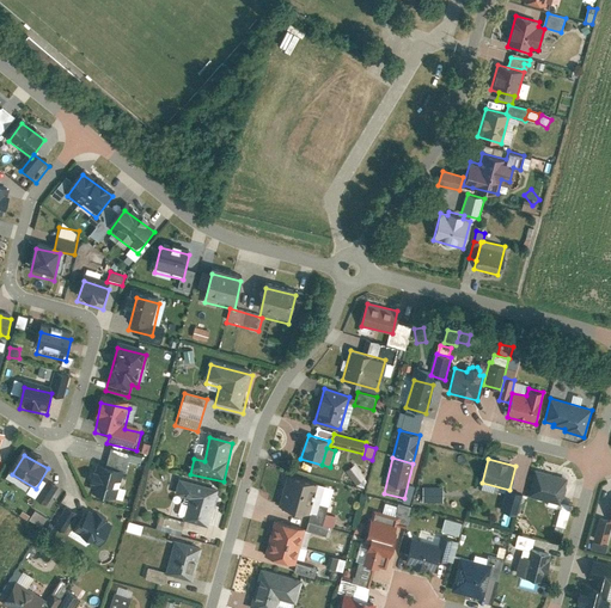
[(356,486),(365,479),(354,466),(346,472),(356,486)]
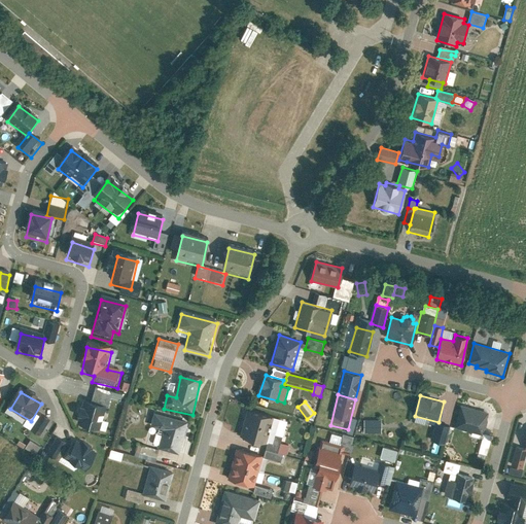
[(106,411),(86,406),(79,428),(99,433),(106,411)]
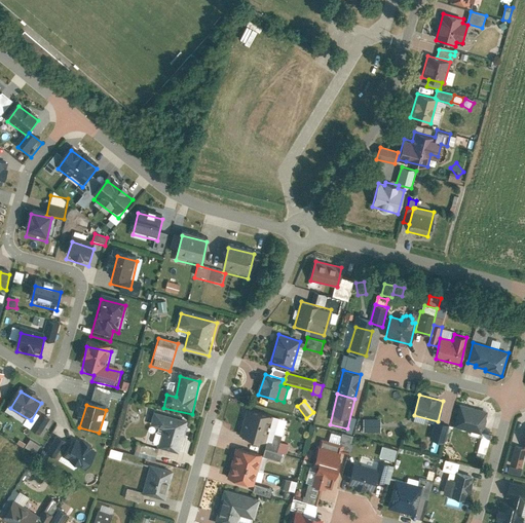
[(488,411),(460,405),(455,427),(483,434),(488,411)]
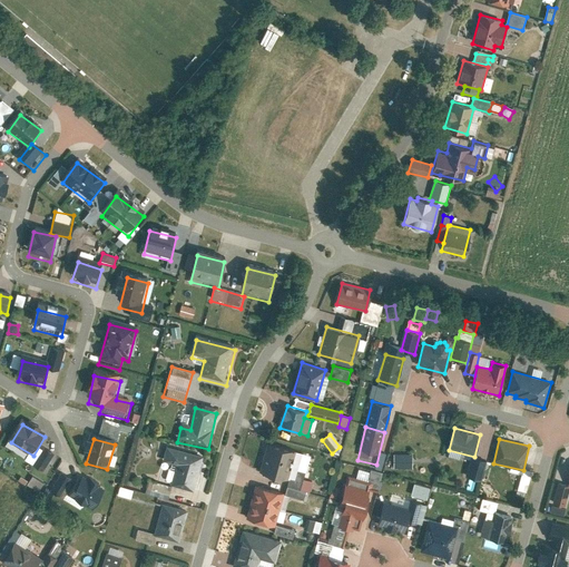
[(260,472),(287,479),(295,451),(267,443),(260,472)]
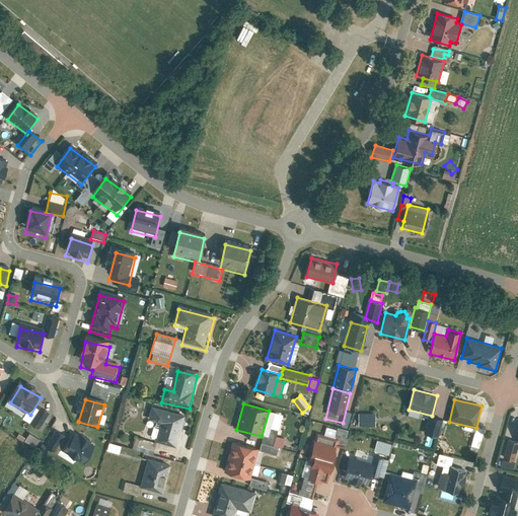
[(186,420),(152,411),(149,424),(162,428),(158,446),(177,451),(186,420)]
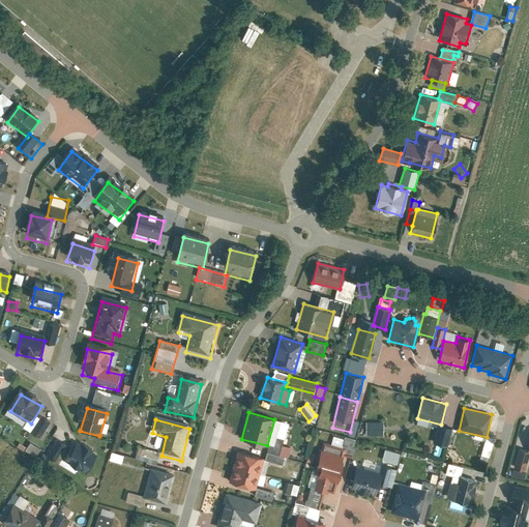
[(383,436),(382,422),(364,423),(365,437),(383,436)]
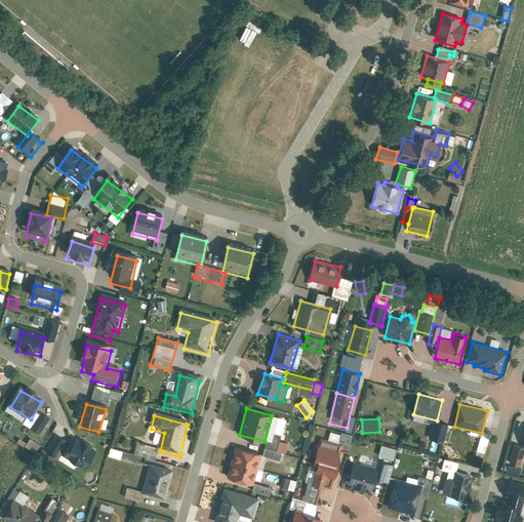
[(430,438),(443,442),(448,425),(435,420),(430,438)]
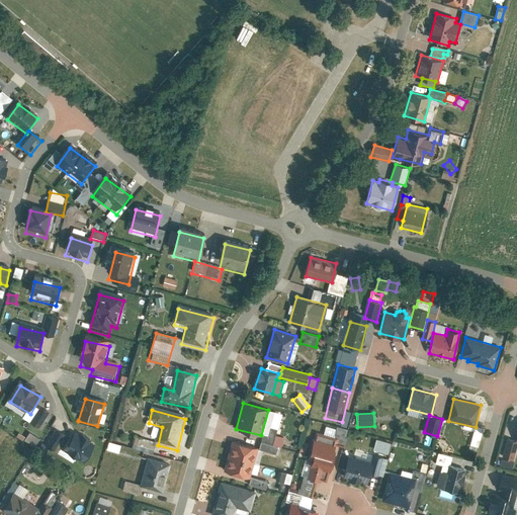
[(343,427),(353,430),(356,419),(346,416),(343,427)]
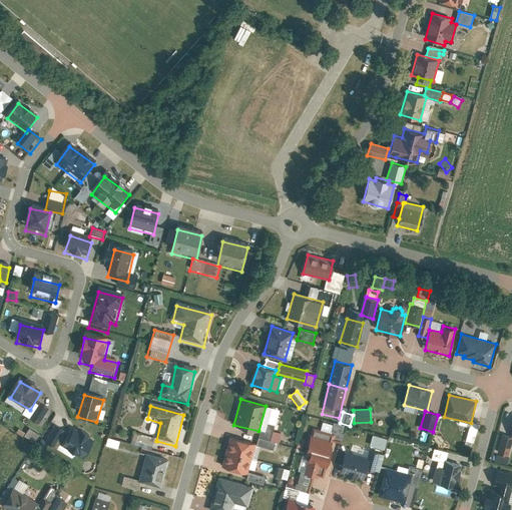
[(469,437),(477,436),(476,427),(473,428),(473,430),(468,430),(469,437)]
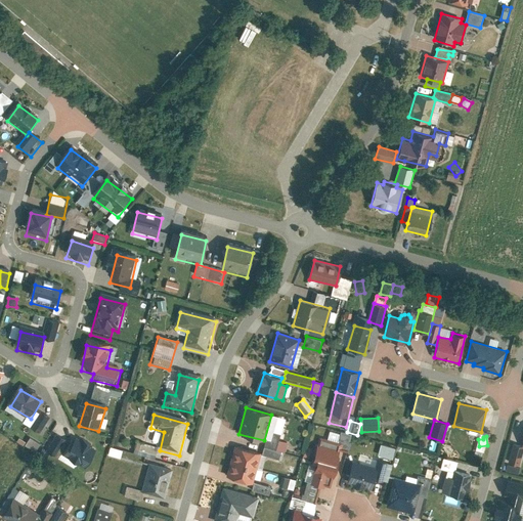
[(55,458),(61,439),(55,437),(49,456),(55,458)]
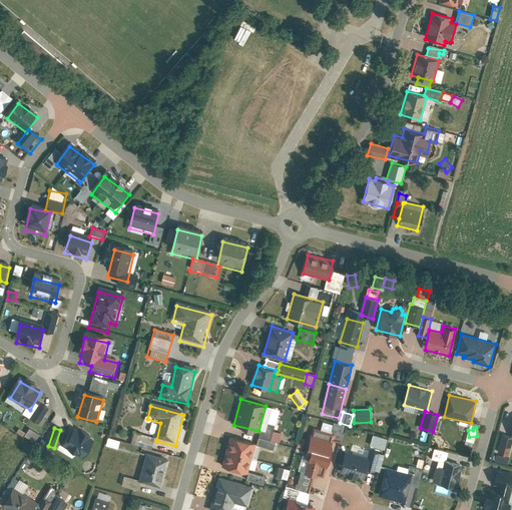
[(309,457),(305,473),(301,472),(296,489),(310,493),(315,476),(323,478),(335,435),(314,429),(306,456),(309,457)]
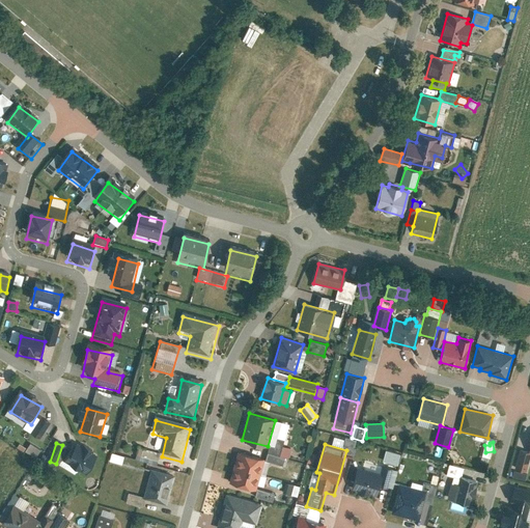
[(156,467),(160,454),(137,447),(132,462),(143,466),(144,463),(156,467)]
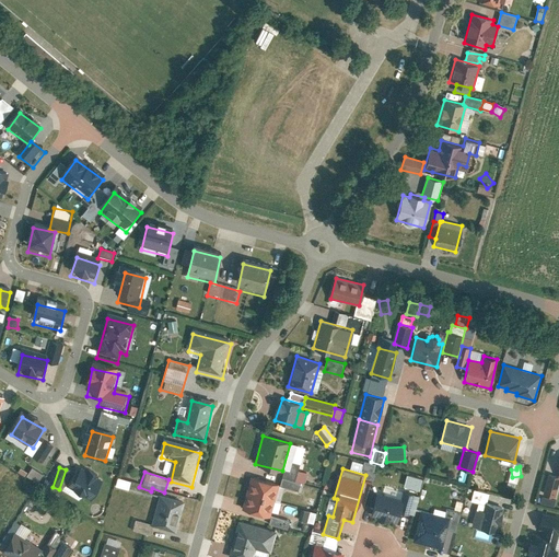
[(295,482),(305,485),(307,474),(298,472),(295,482)]
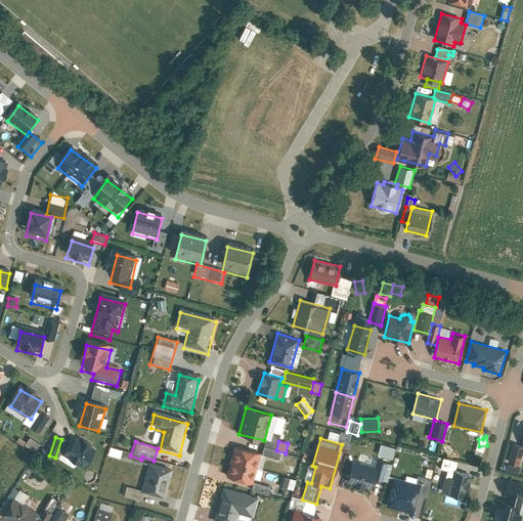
[(96,454),(76,442),(66,459),(86,472),(96,454)]
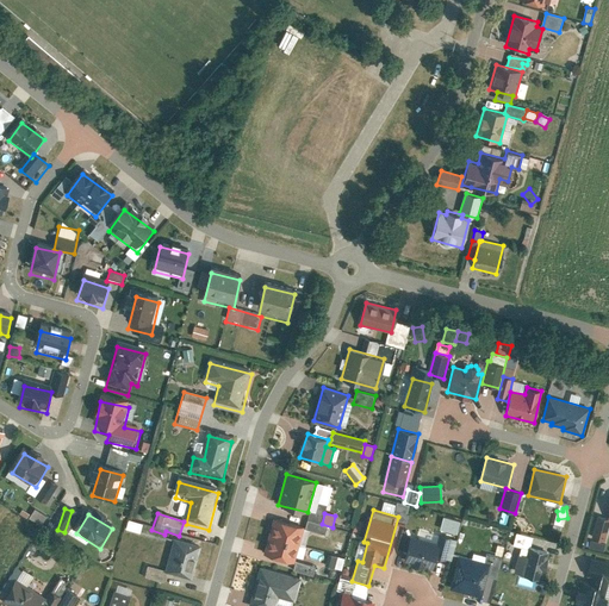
[(48,522),(36,516),(31,524),(43,530),(48,522)]
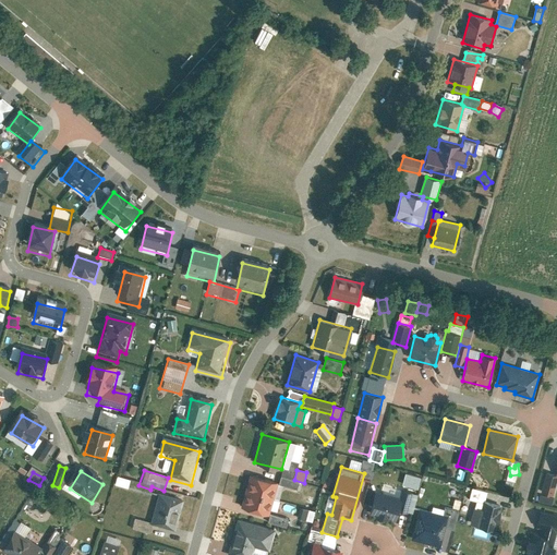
[(406,474),(404,483),(418,486),(420,477),(406,474)]
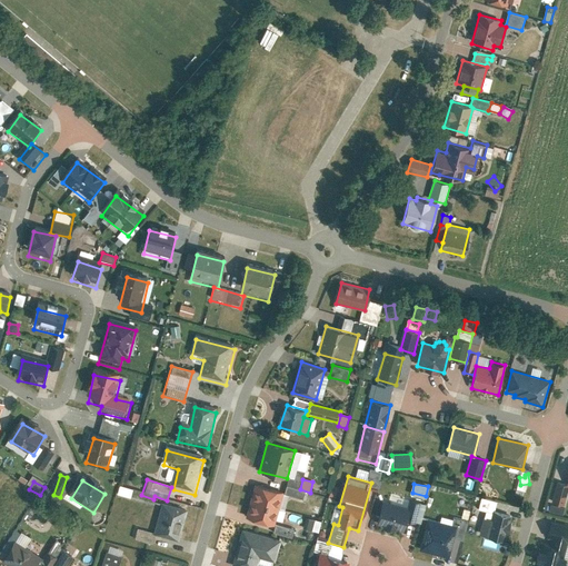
[(555,506),(559,485),(556,484),(550,506),(555,506)]
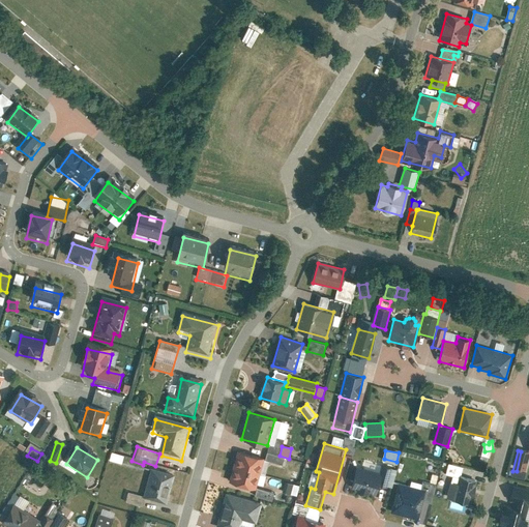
[(229,482),(256,490),(264,459),(237,451),(229,482)]
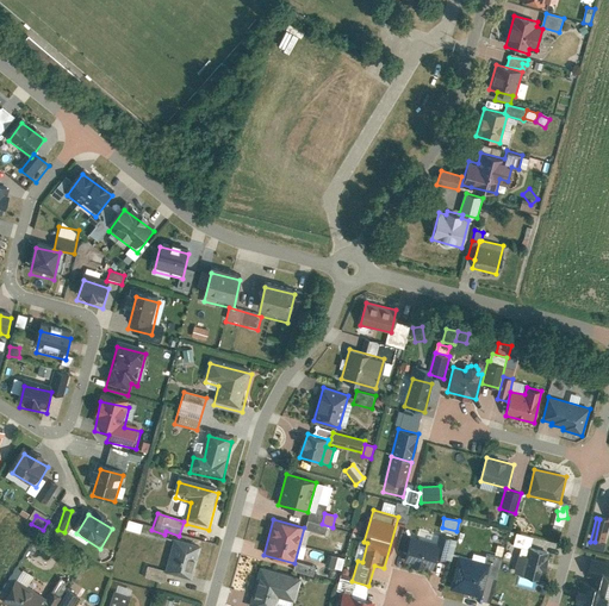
[(327,526),(308,520),(305,530),(324,535),(327,526)]
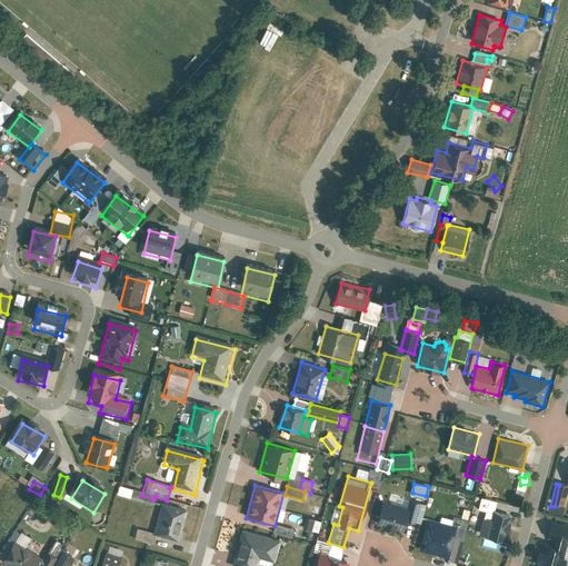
[(496,502),(482,498),(479,510),(492,515),(496,502)]
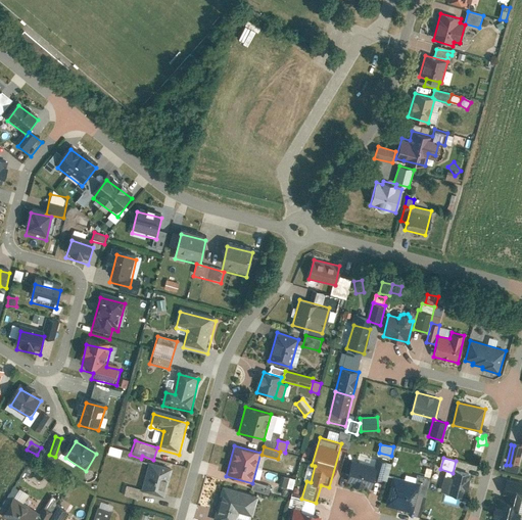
[(371,488),(373,478),(382,481),(386,462),(377,460),(376,467),(352,461),(346,482),(371,488)]
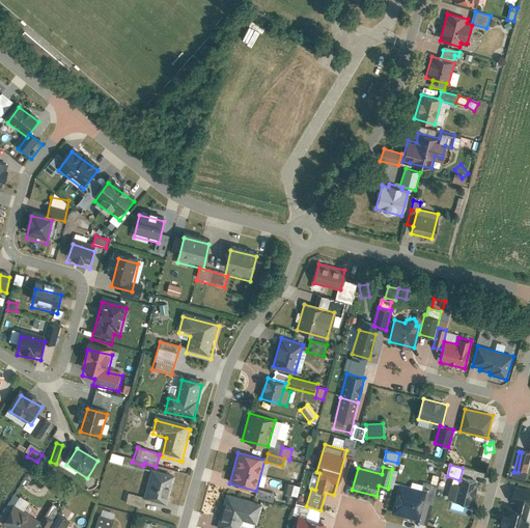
[(174,480),(151,473),(143,502),(166,509),(174,480)]
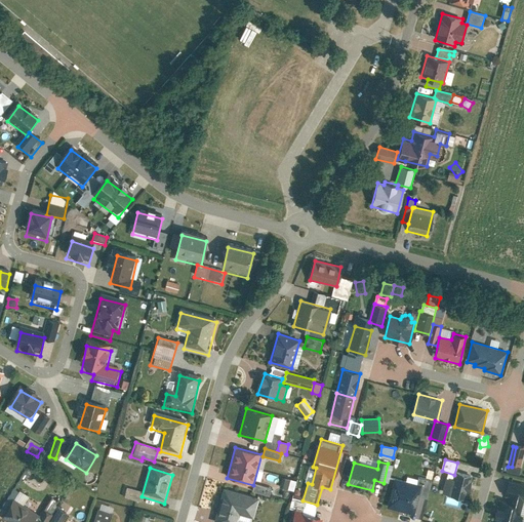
[(520,477),(522,471),(508,468),(507,474),(520,477)]
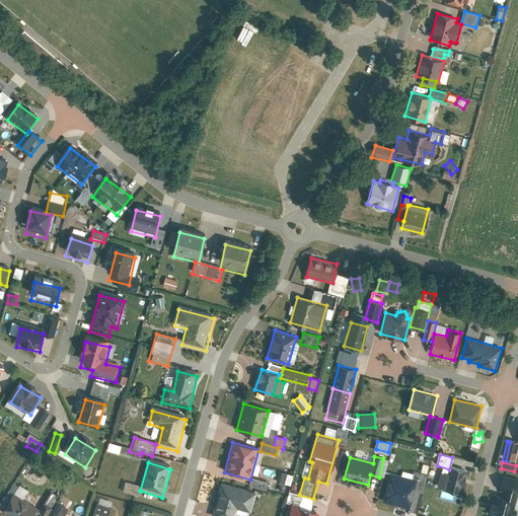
[(444,490),(460,494),(466,470),(450,466),(444,490)]
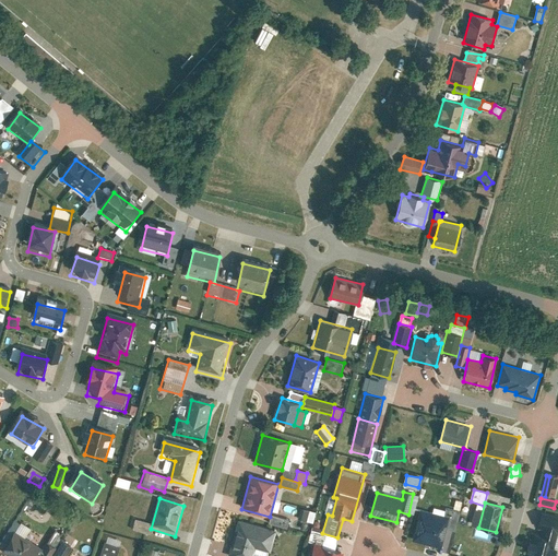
[(447,509),(444,516),(420,510),(413,541),(440,548),(446,530),(455,532),(460,512),(447,509)]
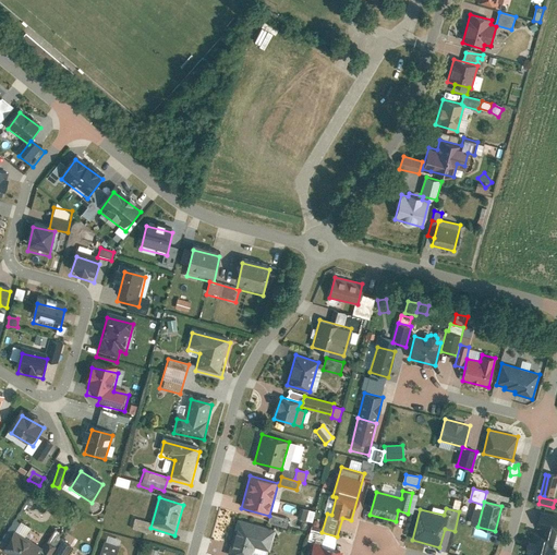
[(300,521),(312,523),(314,513),(301,510),(300,521)]
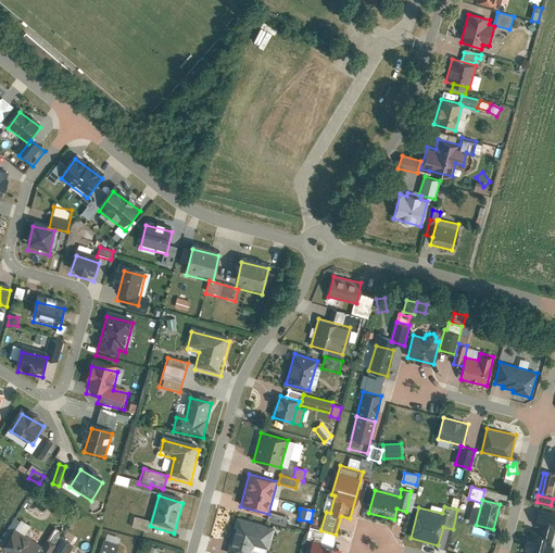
[(237,517),(227,552),(251,552),(253,545),(268,550),(275,528),(237,517)]
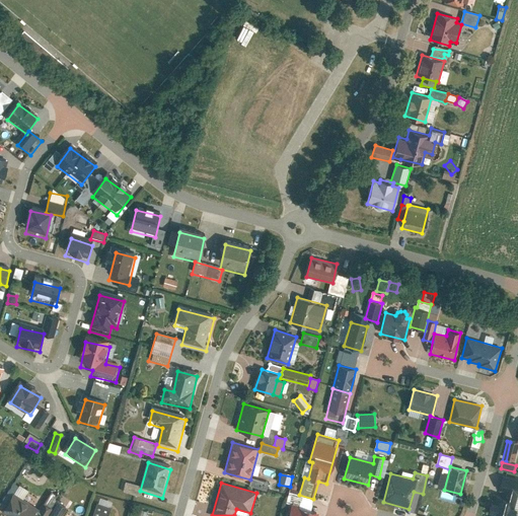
[(517,495),(498,490),(491,515),(514,515),(517,503),(517,495)]
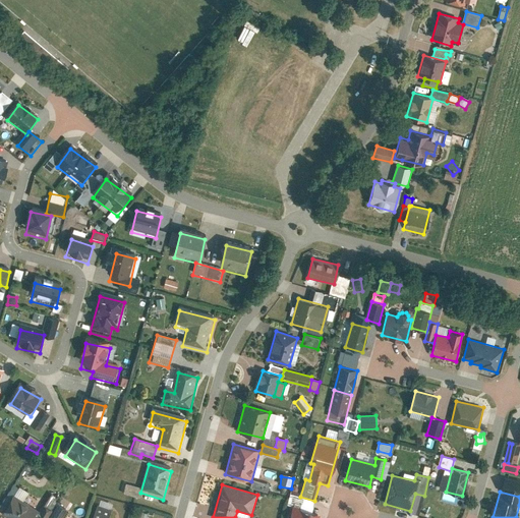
[(46,517),(56,500),(50,497),(38,517),(46,517)]
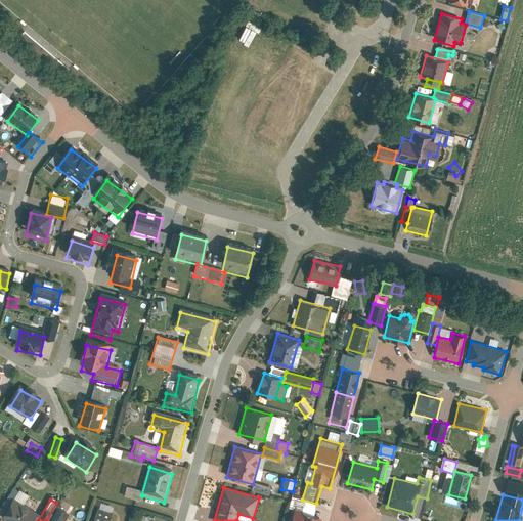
[(36,520),(13,505),(3,520),(36,520)]
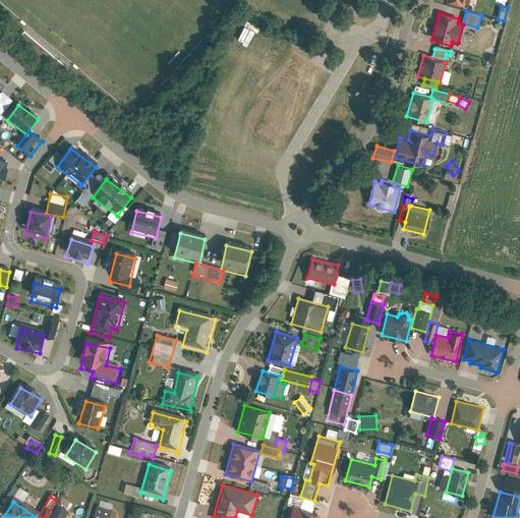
[(319,517),(320,515),(292,508),(289,517),(319,517)]
